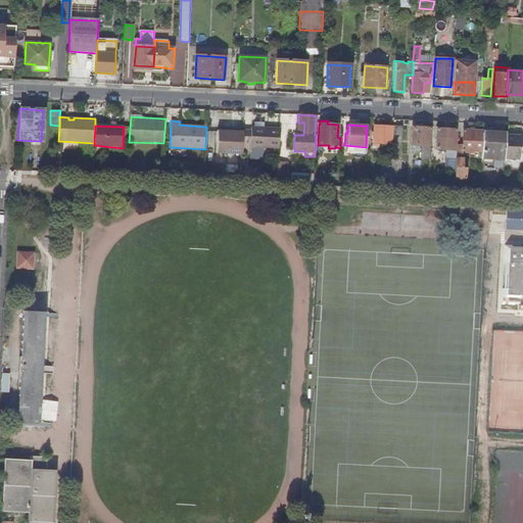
[(392,146),(393,127),(374,126),(374,144),(392,146)]
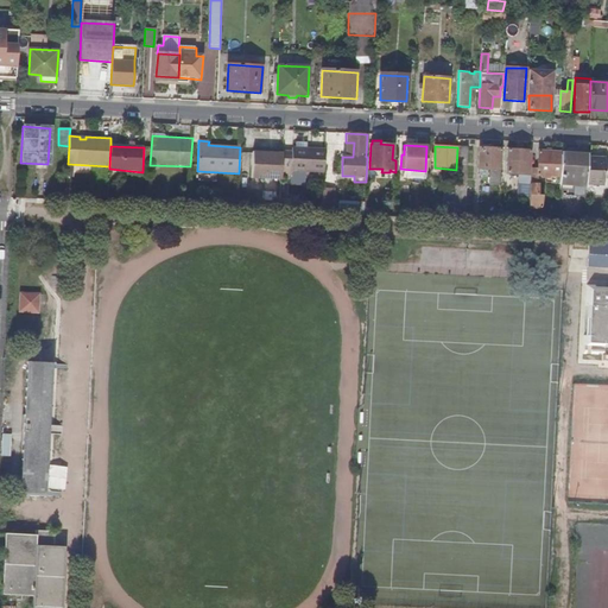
[(291,151),(283,151),(282,153),(280,177),(291,178),(291,171),(323,172),(324,149),(291,147),(291,151)]
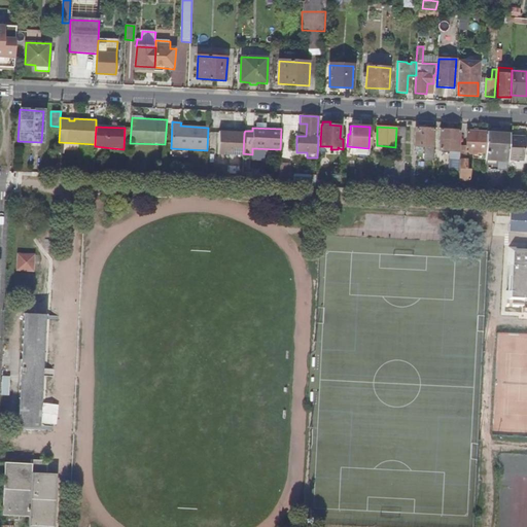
[(406,129),(396,128),(395,147),(394,170),(394,171),(403,172),(406,129)]
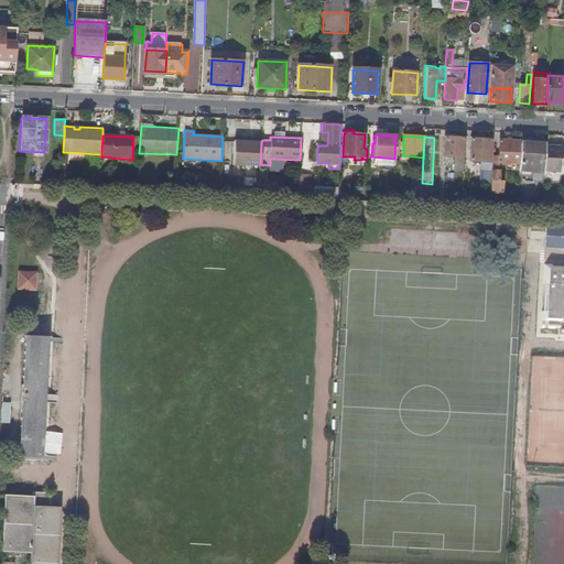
[(464,171),(465,139),(444,138),(444,156),(455,158),(455,171),(464,171)]
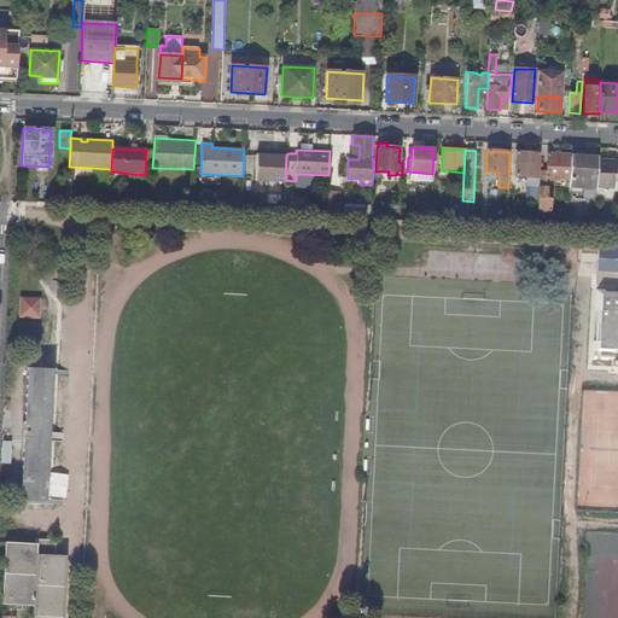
[(538,172),(540,153),(516,152),(514,176),(532,178),(532,187),(538,187),(538,172)]
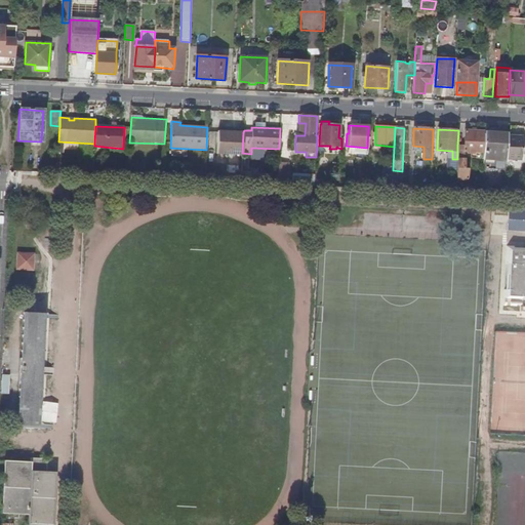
[(484,133),(484,131),(465,130),(465,146),(465,152),(483,153),(484,133)]
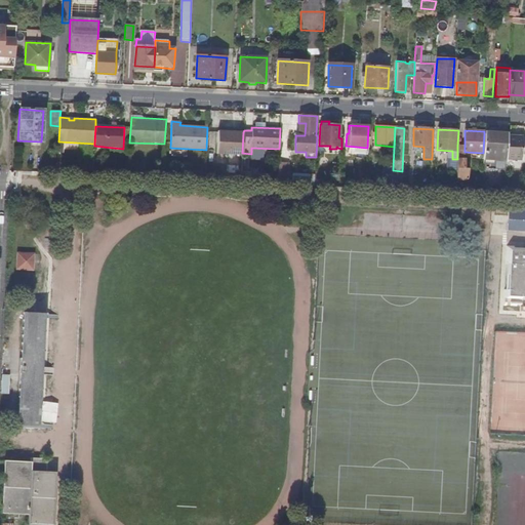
[(242,153),(243,132),(217,131),(216,153),(242,154),(242,153)]
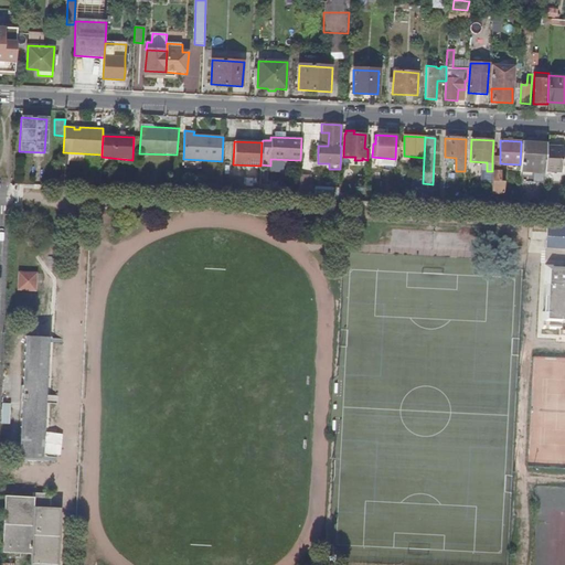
[(546,146),(521,144),(520,164),(520,171),(544,172),(544,171),(546,146)]
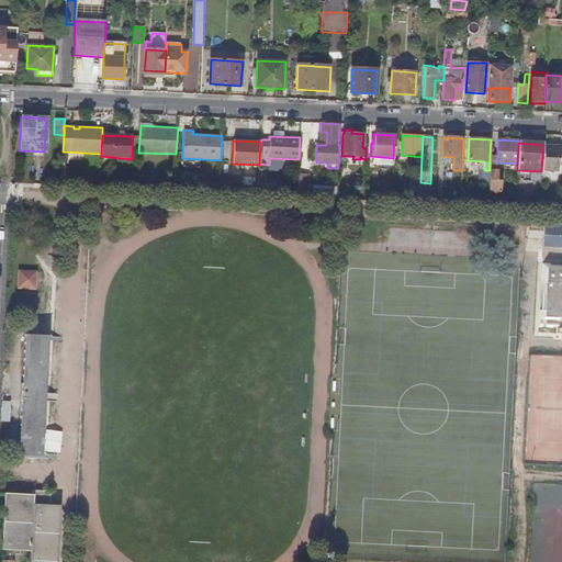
[(560,146),(543,145),(541,170),(558,171),(559,164),(561,163),(561,148),(560,149),(560,146)]
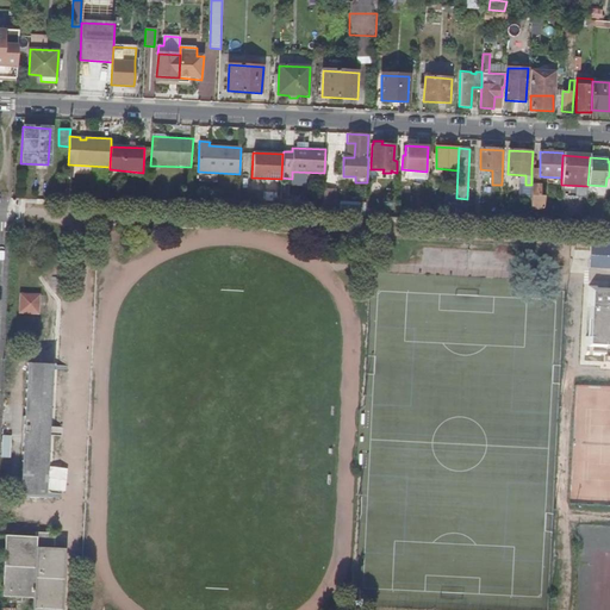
[(539,185),(531,185),(530,209),(543,209),(543,195),(539,195),(539,185)]
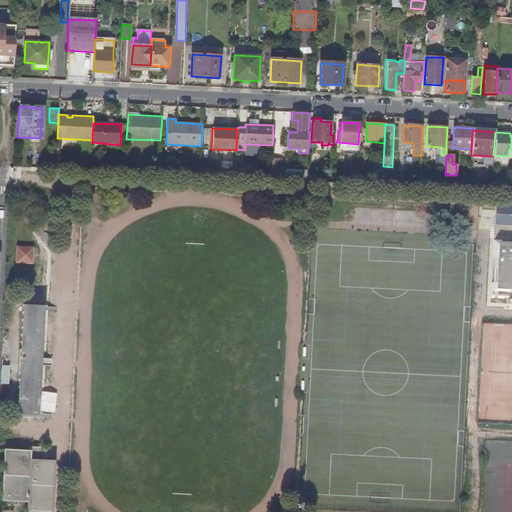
[(272,160),(271,180),(280,181),(280,173),(280,161),(272,160)]
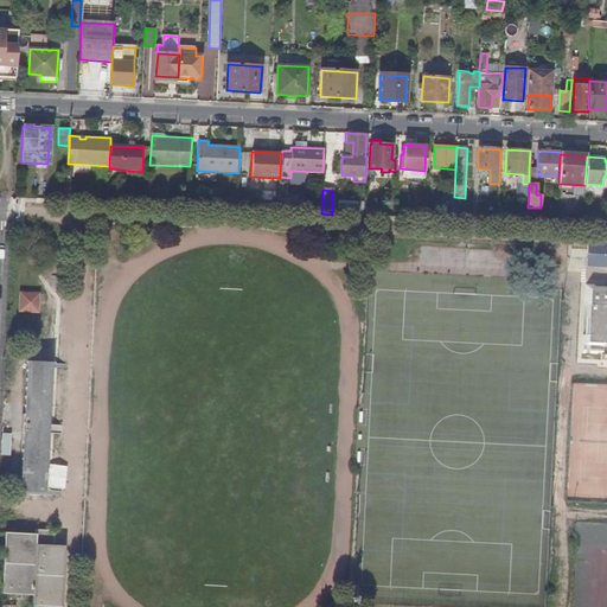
[(445,195),(443,221),(453,221),(454,204),(454,197),(454,196),(445,195)]
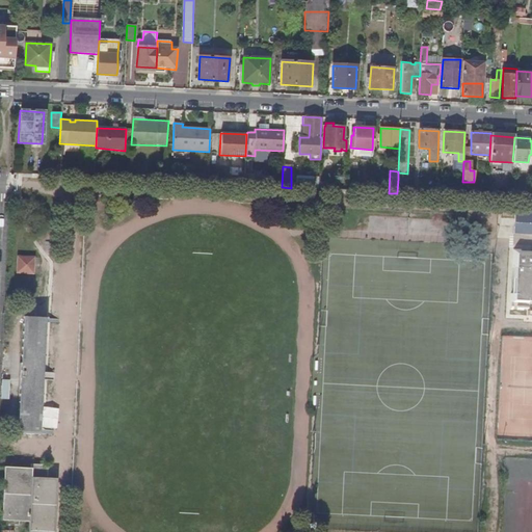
[(318,189),(319,181),(297,180),(296,188),(318,189)]
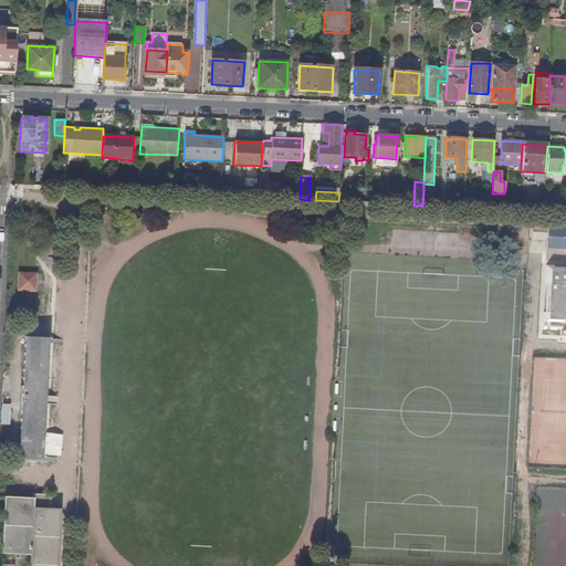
[(565,247),(565,223),(549,222),(548,247),(565,247)]
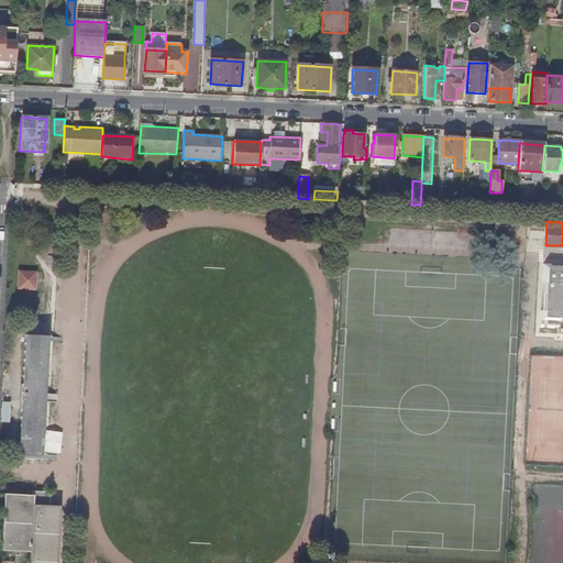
[(562,265),(553,265),(553,262),(544,262),(544,280),(548,282),(547,309),(542,309),(542,318),(550,319),(549,327),(556,327),(556,324),(562,324),(562,265)]
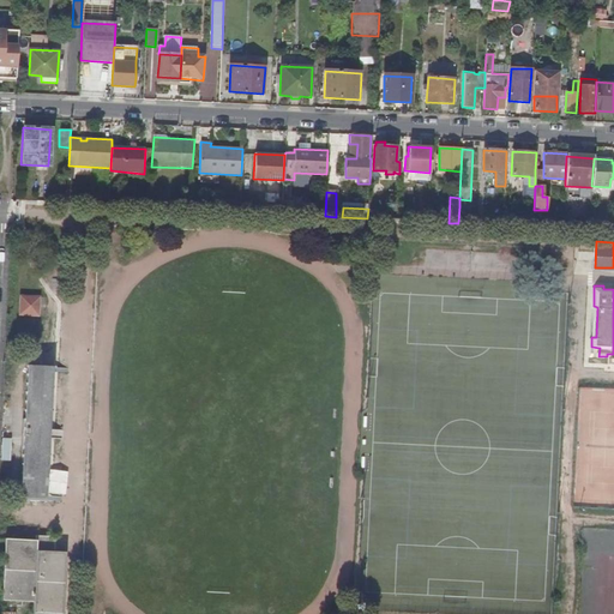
[(38,315),(40,298),(22,296),(20,314),(38,315)]
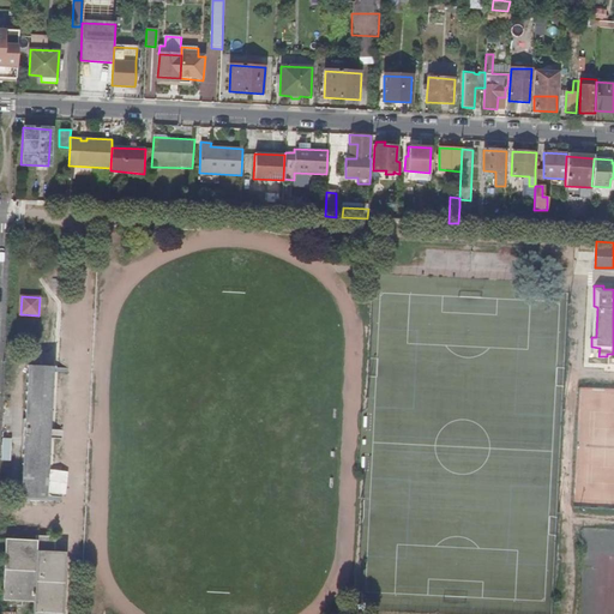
[(53,367),(28,366),(20,500),(46,501),(53,367)]
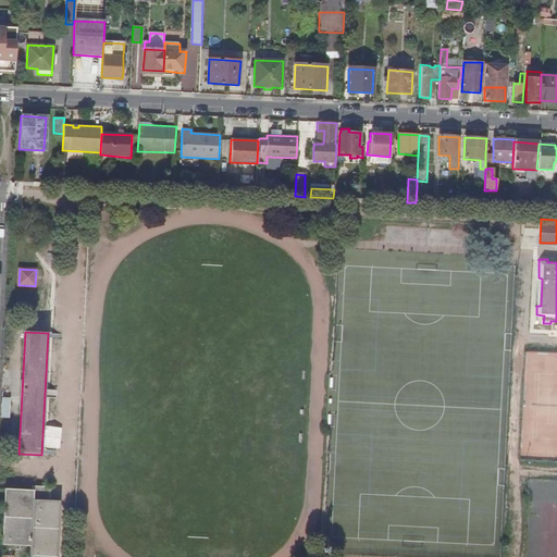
[(556,459),(556,351),(528,351),(523,458),(556,459)]
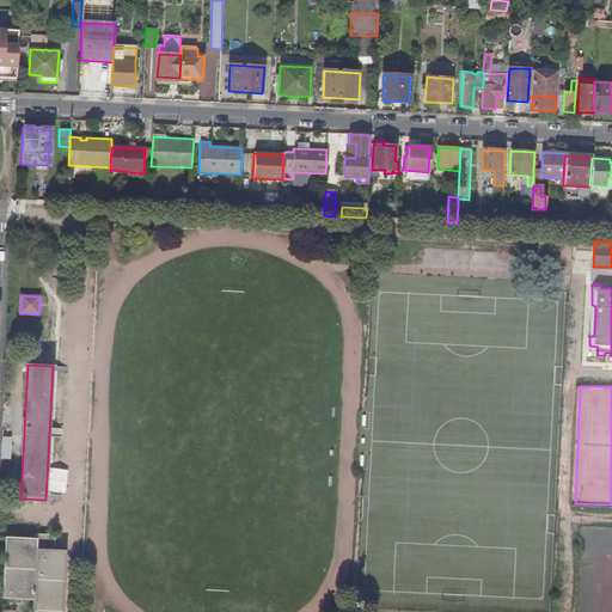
[(34,611),(65,611),(68,551),(55,550),(56,536),(37,534),(37,539),(6,538),(2,598),(35,600),(34,611)]
